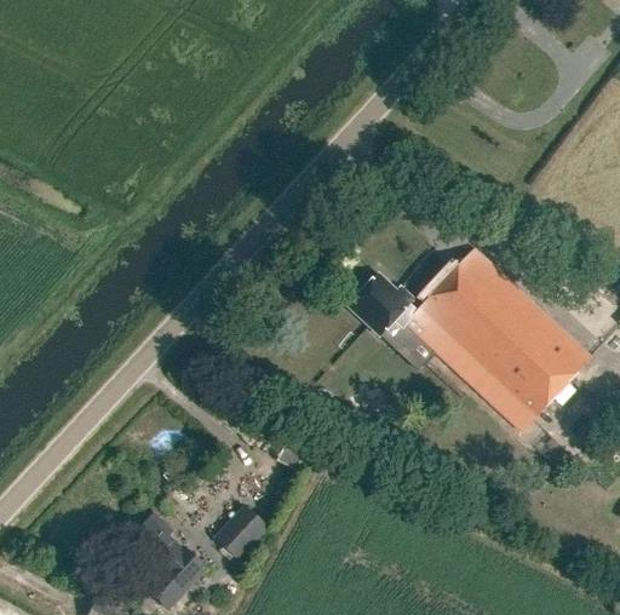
[(405,322),(521,431),(590,356),(474,247),(415,310),(408,303),(412,298),(400,286),(395,291),(377,274),(361,291),(357,288),(348,299),(351,302),(349,304),(379,333),(392,319),(401,326),(405,322)]
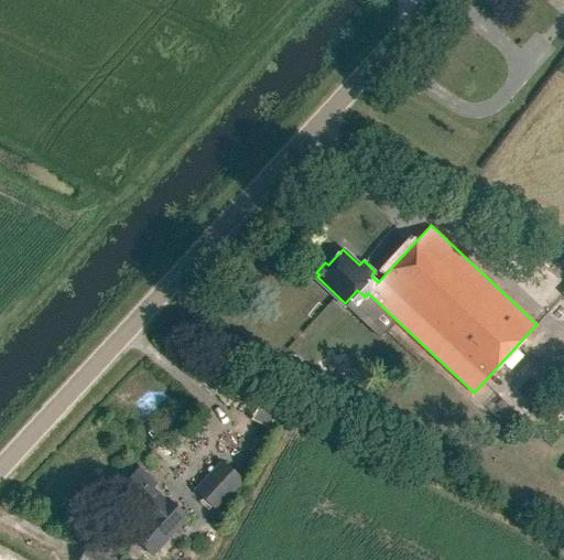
[(274,420),(280,406),(263,400),(258,415),(274,420)]
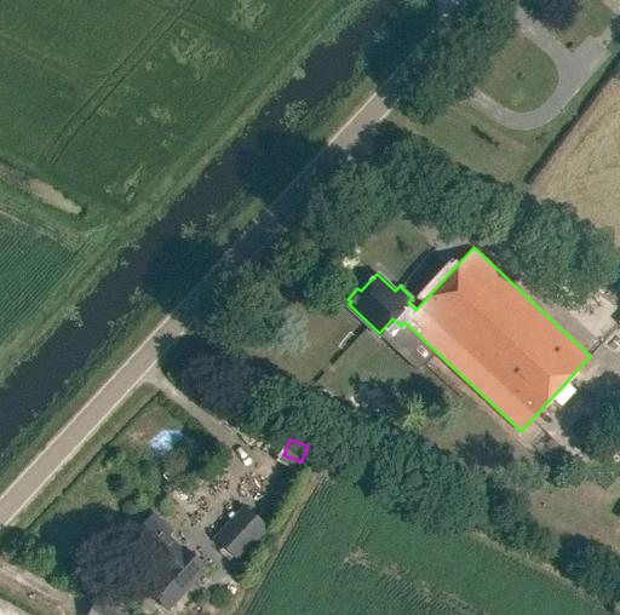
[(167,493),(174,487),(167,480),(160,487),(167,493)]
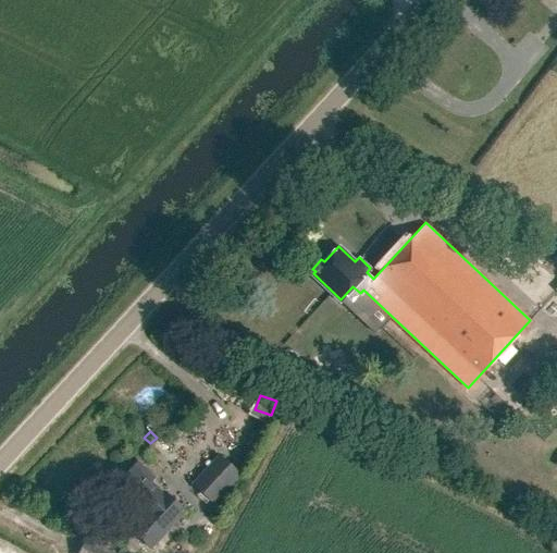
[(219,454),(192,482),(213,502),(239,474),(219,454)]
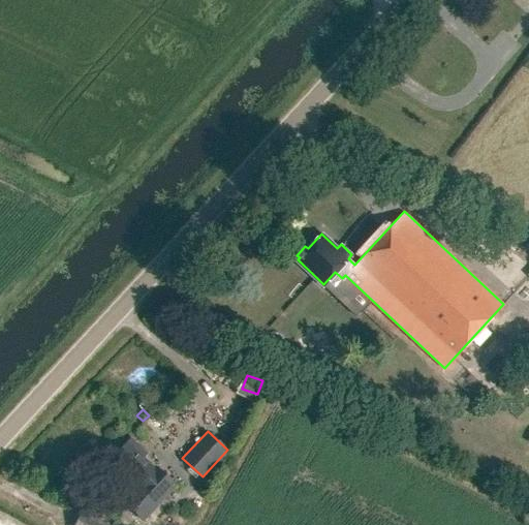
[(132,436),(127,441),(109,461),(135,487),(126,496),(146,515),(175,485),(155,465),(154,466),(143,456),(148,451),(132,436)]
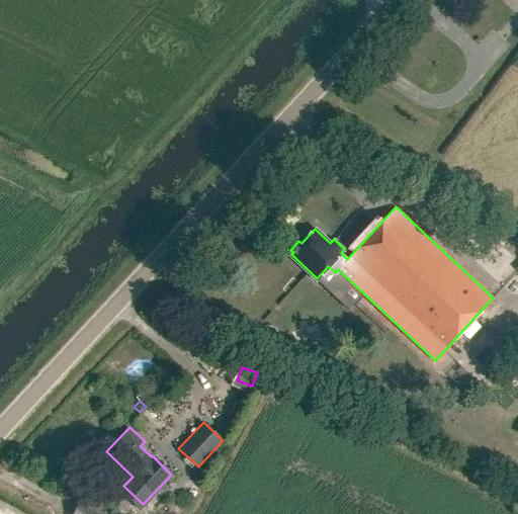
[(105,513),(80,501),(73,513),(105,513)]
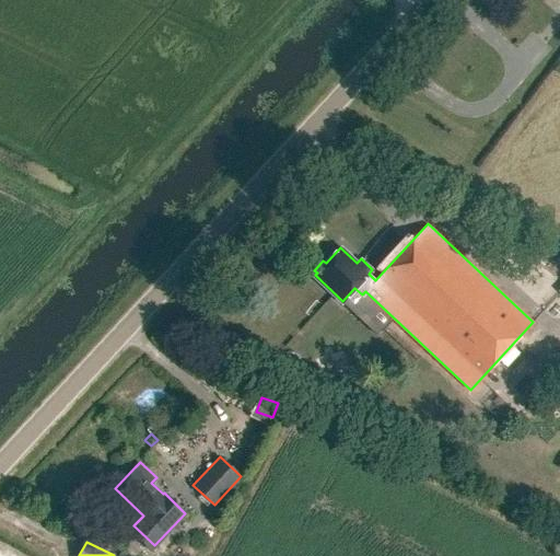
All buildings are outlined.
